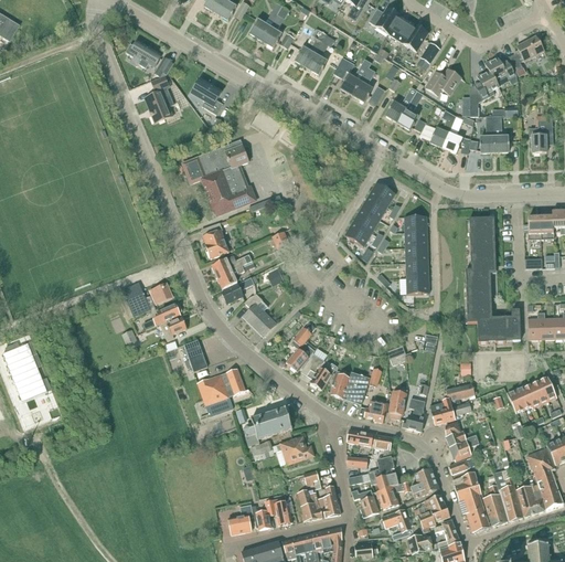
[(206,0),(204,4),(216,12),(223,0),(206,0)]
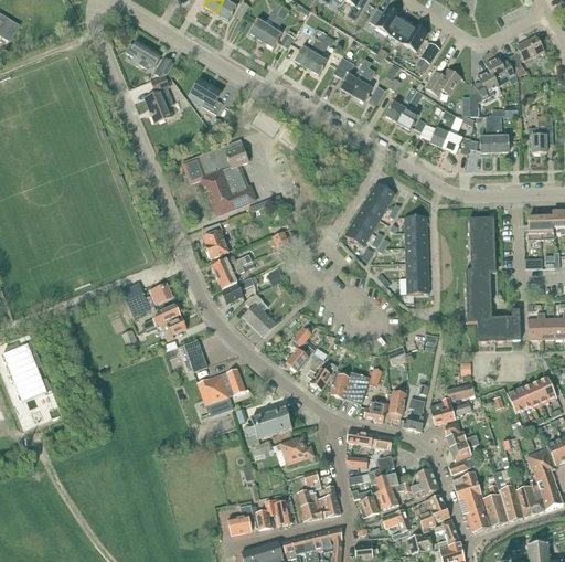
[(223,0),(216,12),(228,19),(236,7),(231,3),(232,0),(223,0)]
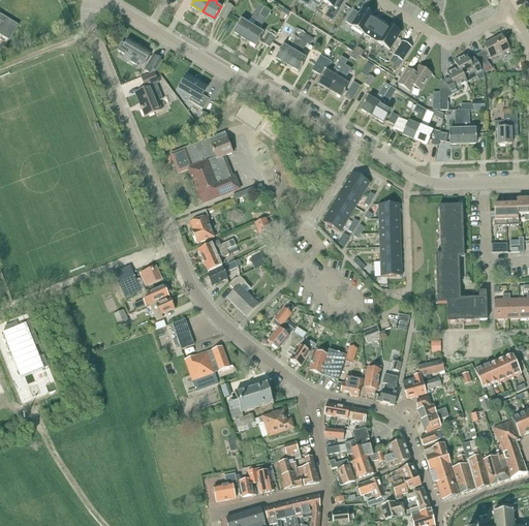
[(324,0),(332,4),(325,13),(333,18),(344,0),(324,0)]
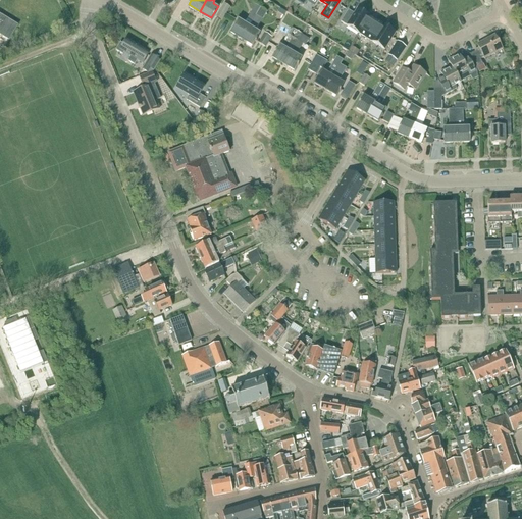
[(225,1),(216,14),(222,17),(230,4),(225,1)]
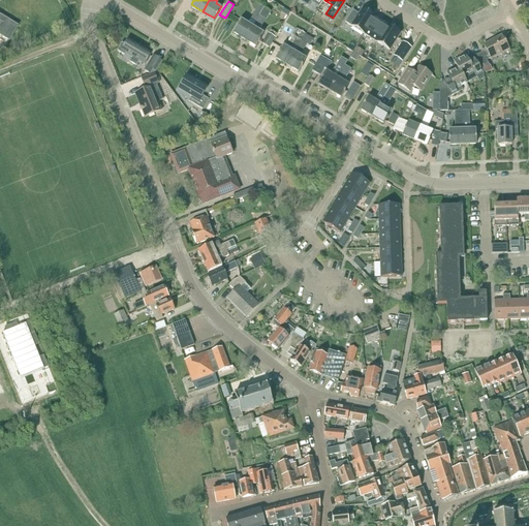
[(245,37),(265,5),(259,2),(247,22),(241,18),(234,30),(245,37)]
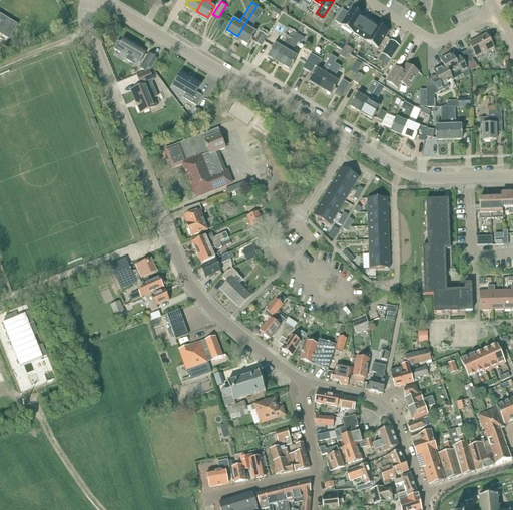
[(263,9),(257,5),(237,36),(248,42),(255,31),(249,27),(257,16),(258,17),(263,9)]
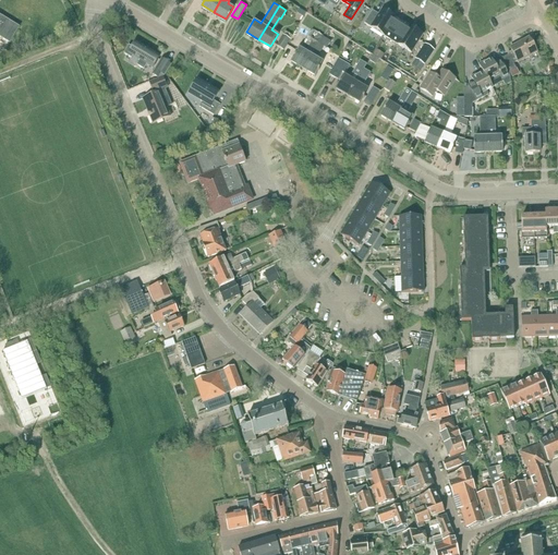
[(386,31),(396,15),(383,7),(379,12),(373,8),(364,21),(385,34),(386,31)]
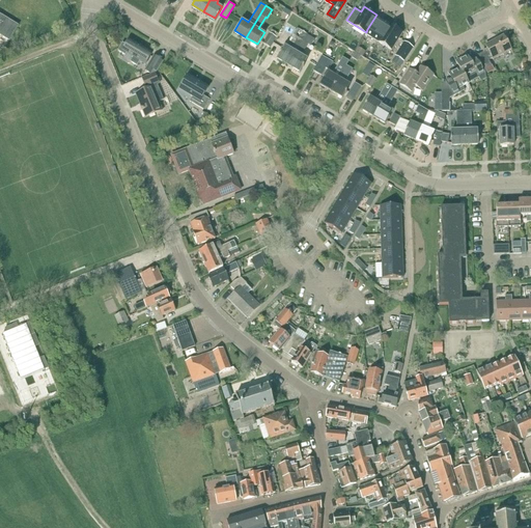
[(19,23),(0,11),(0,32),(9,38),(19,23)]
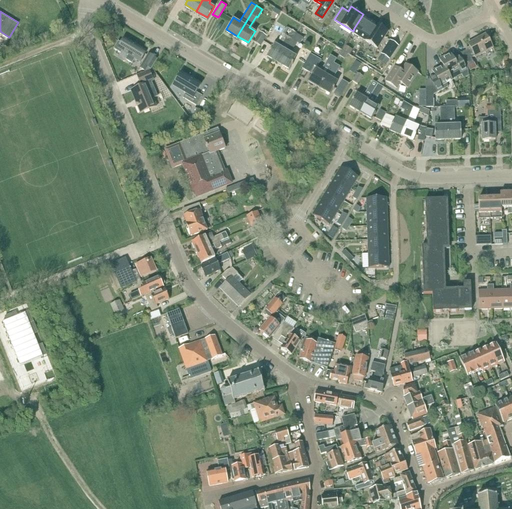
[(365,38),(376,21),(363,14),(354,28),(353,31),(365,38)]
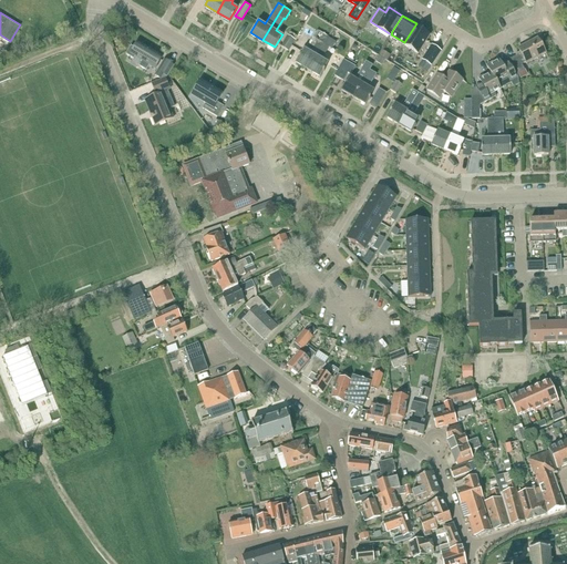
[(416,23),(404,42),(418,51),(430,32),(416,23)]
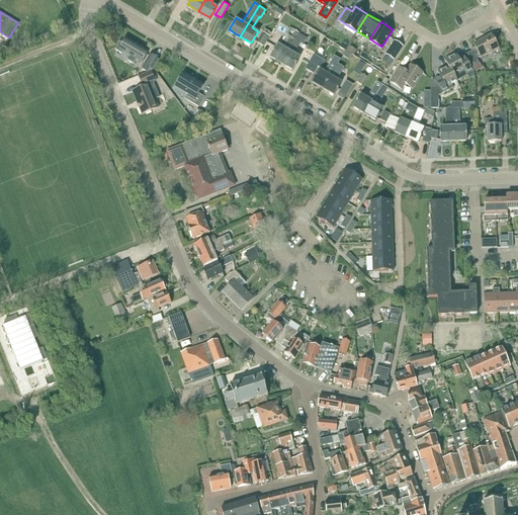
[(281,62),(299,31),(289,24),(284,32),(281,37),(286,40),(282,46),(277,43),(270,55),(281,62)]
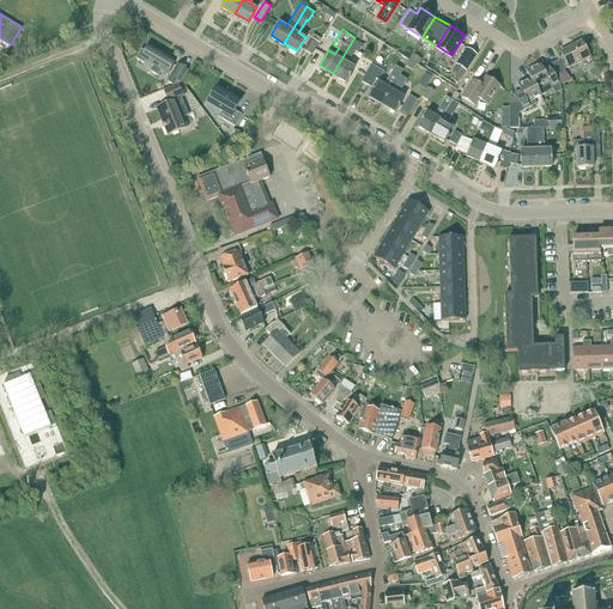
[(314,31),(303,48),(311,53),(321,37),(314,31)]
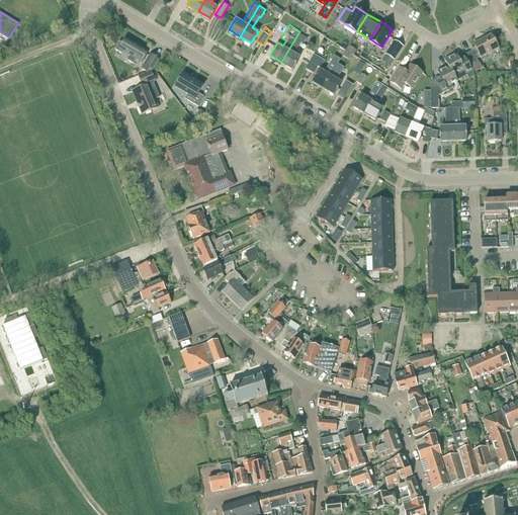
[(307,35),(299,31),(281,62),(292,68),(299,56),(293,53),(300,40),(304,41),(307,35)]
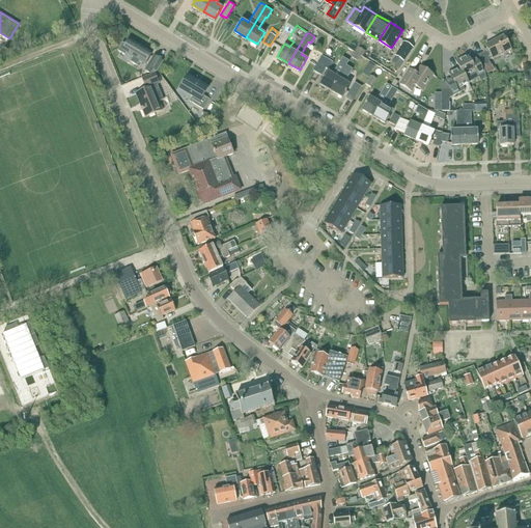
[(477,52),(485,66),(492,63),(488,58),(493,56),(493,57),(511,47),(504,33),(485,43),(487,47),(478,52),(477,52)]
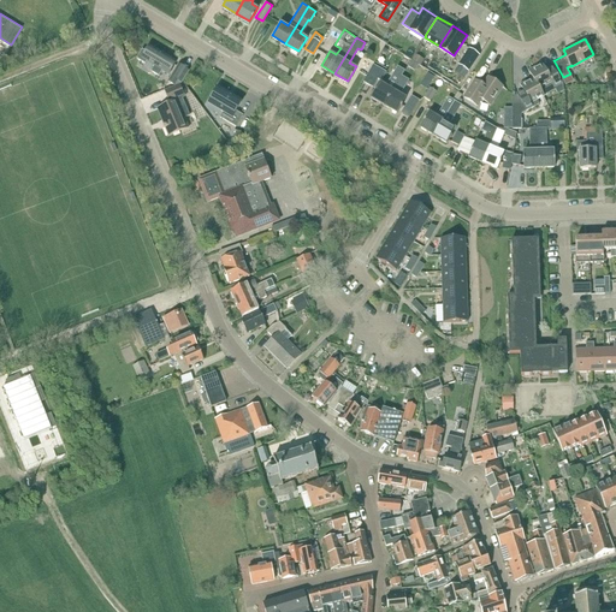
[(142,47),(136,55),(146,61),(147,59),(154,64),(150,69),(159,73),(163,67),(169,72),(177,59),(150,43),(147,49),(142,47)]
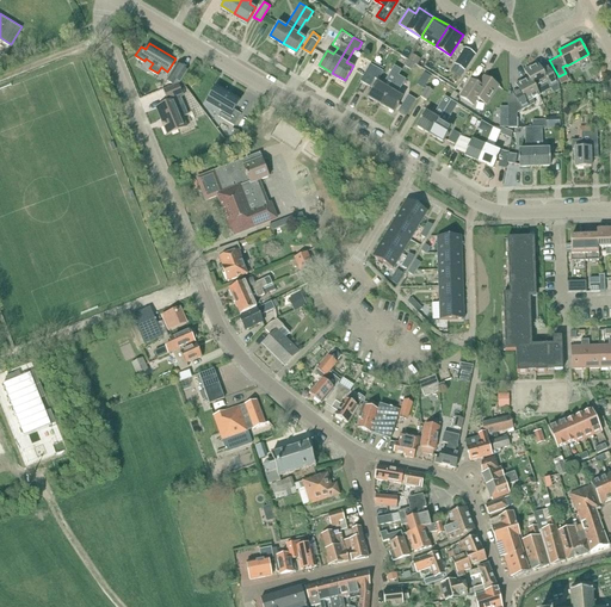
[(464,45),(455,61),(464,68),(475,53),(464,45)]
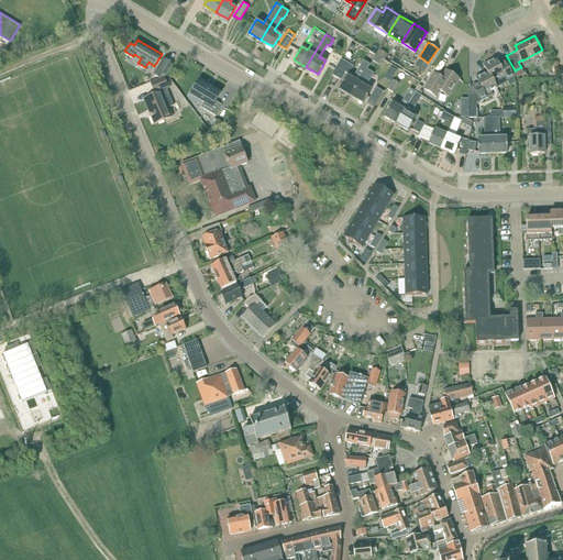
[(379,47),(376,52),(384,57),(387,52),(379,47)]
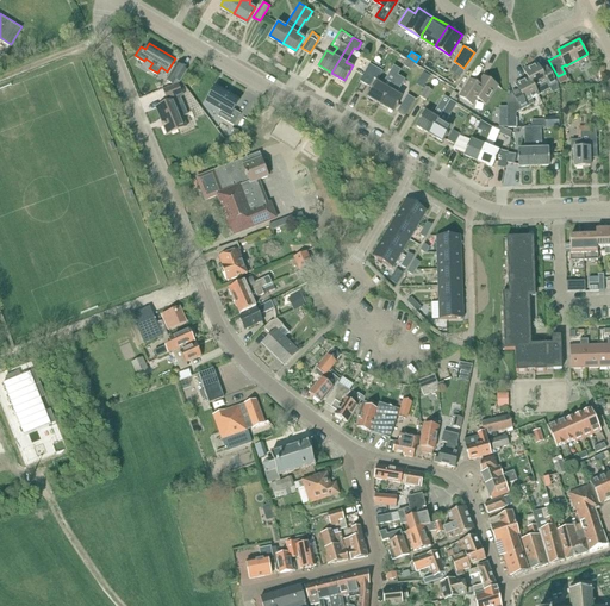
[(404,63),(410,67),(415,61),(409,57),(404,63)]
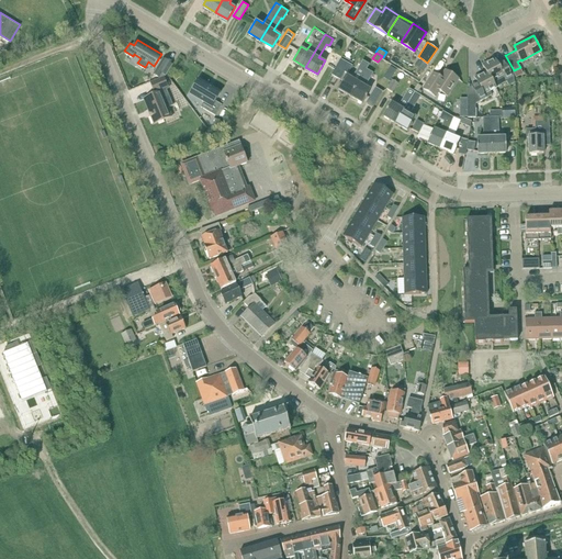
[(493,79),(496,86),(507,80),(509,84),(515,81),(514,71),(510,66),(507,67),(503,60),(498,63),(494,56),(483,63),(486,69),(492,79),(493,79)]
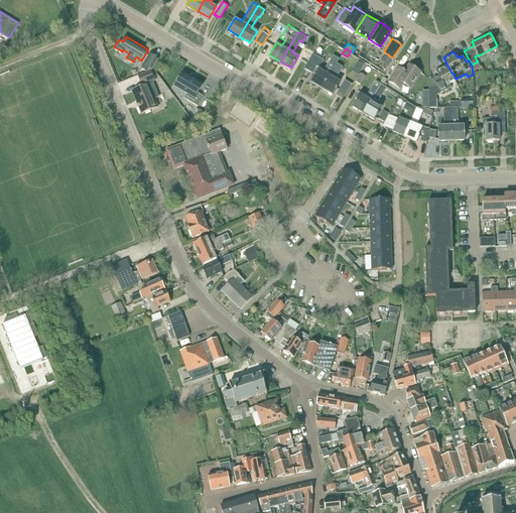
[(149,52),(141,67),(146,70),(152,68),(158,57),(156,56),(151,53),(149,52)]
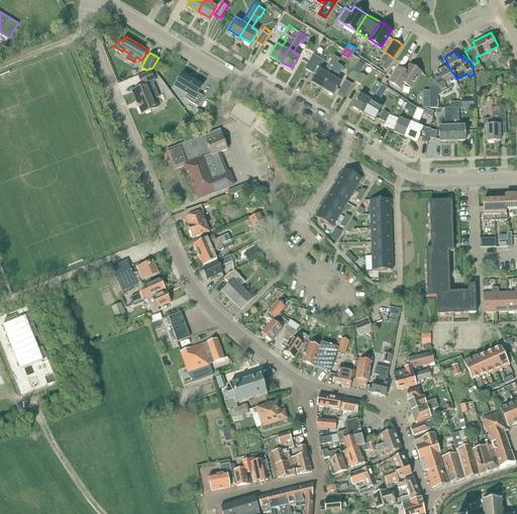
[(313,53),(305,67),(313,71),(317,64),(320,66),(324,59),(313,53)]
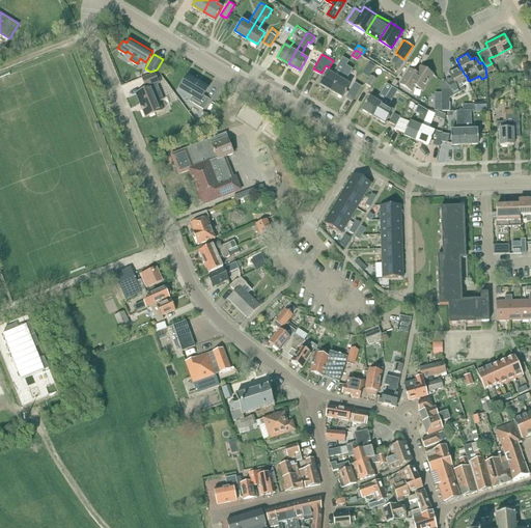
[(331,88),(346,63),(345,63),(348,58),(343,55),(333,73),(328,70),(319,82),(331,88)]
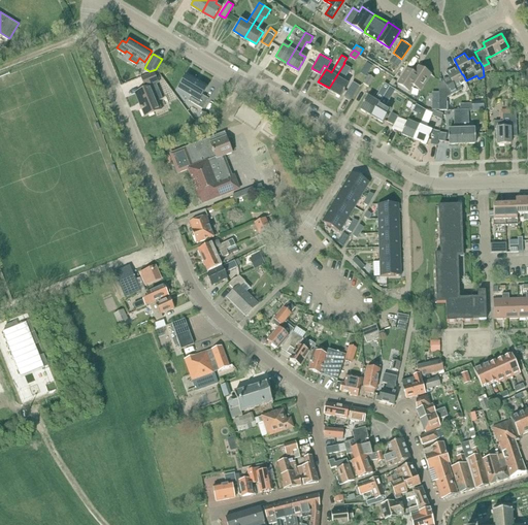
[(366,60),(363,65),(369,69),(372,63),(366,60)]
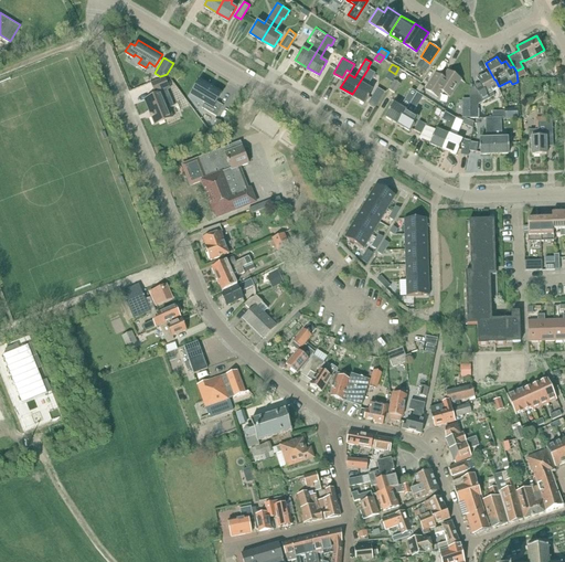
[(374,71),(369,67),(352,94),(364,102),(372,88),(365,84),(374,71)]
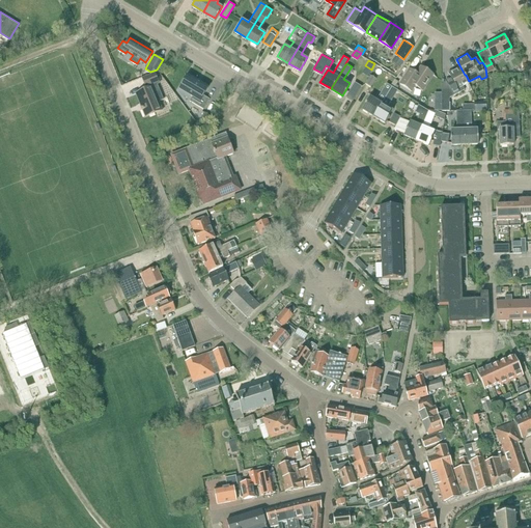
[(407,71),(400,81),(412,89),(415,84),(423,88),(434,73),(421,64),(414,76),(407,71)]
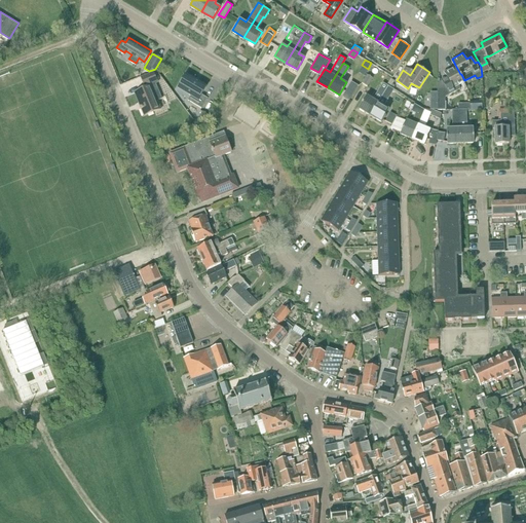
[(445,87),(438,87),(438,95),(438,107),(438,108),(445,108),(445,95),(460,86),(459,83),(464,80),(461,74),(460,74),(455,65),(445,70),(447,74),(442,77),(446,86),(445,87)]
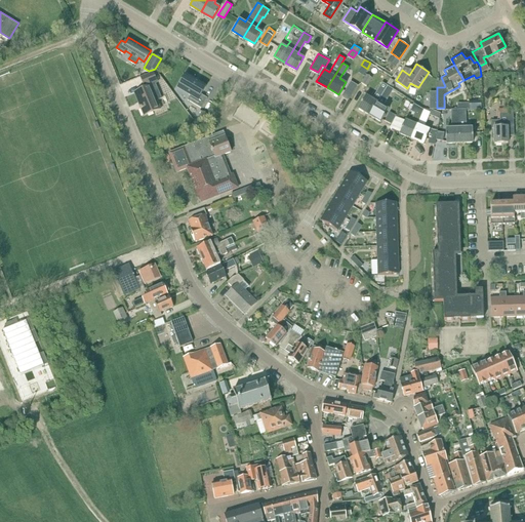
[(145,86),(134,90),(144,113),(161,106),(158,98),(162,96),(155,80),(157,80),(153,70),(139,76),(145,86)]
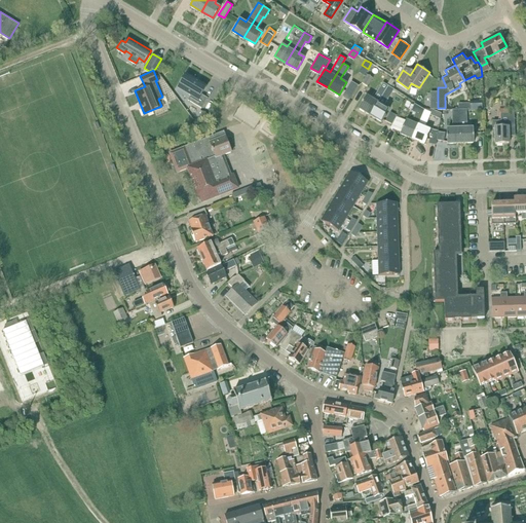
[(186,71),(178,85),(190,94),(187,97),(201,106),(208,96),(201,92),(205,85),(194,78),(195,77),(186,71)]
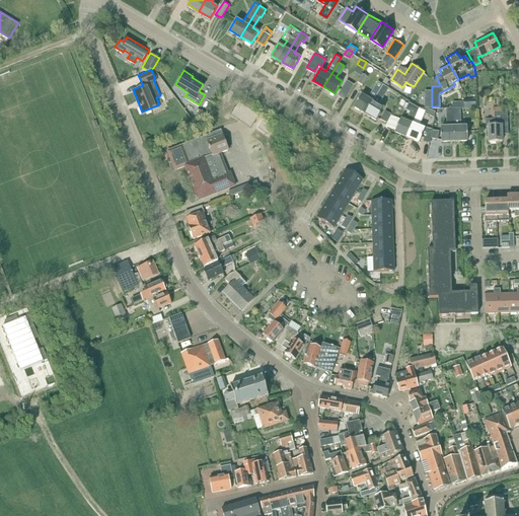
[(362,71),(357,80),(362,83),(368,75),(362,71)]
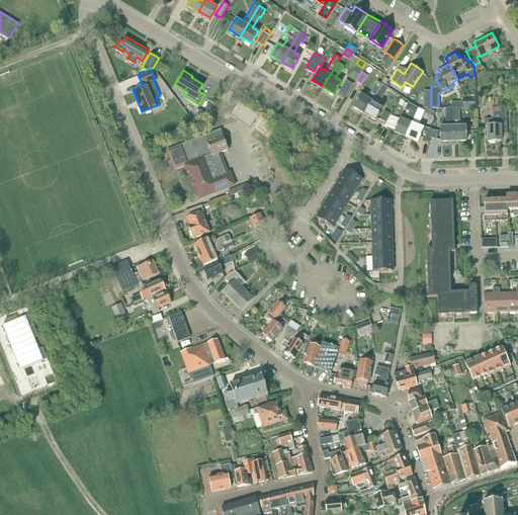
[(346,78),(337,93),(344,97),(353,82),(346,78)]
